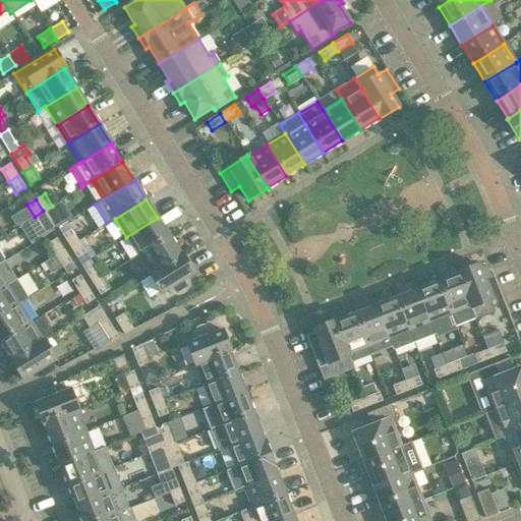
[(59,218),(52,206),(43,211),(51,223),(59,218)]
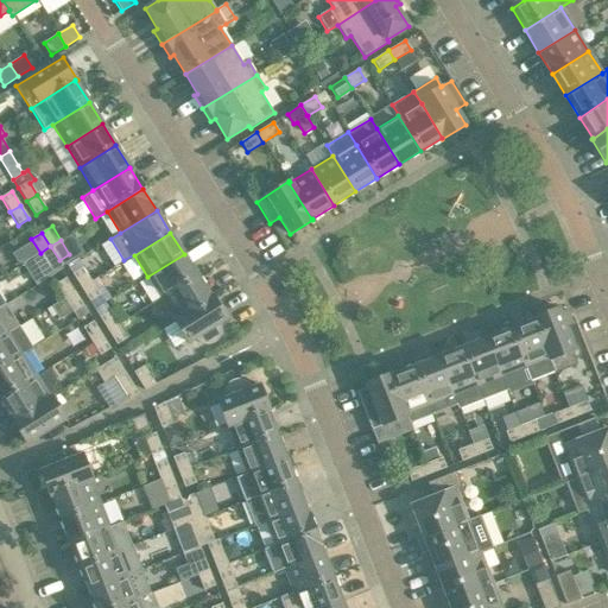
[(49,267),(59,260),(50,246),(40,253),(49,267)]
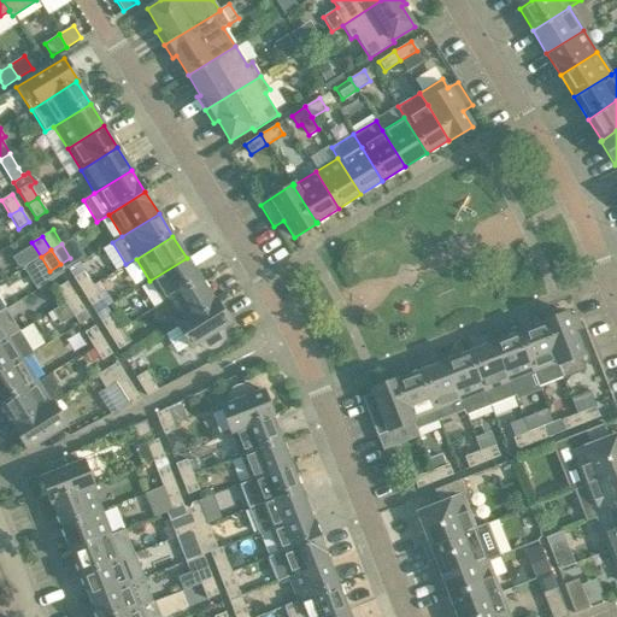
[(200,280),(187,258),(150,281),(164,303),(200,280)]
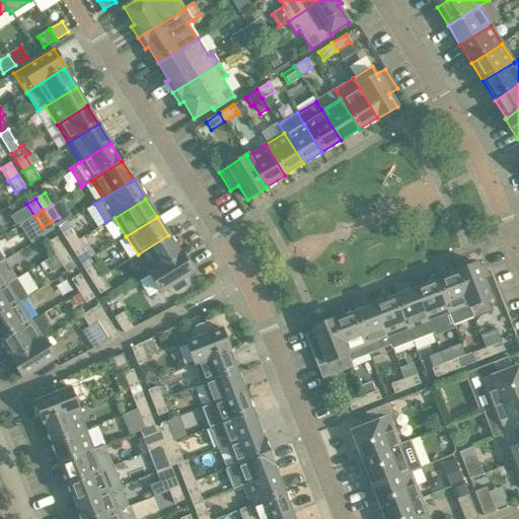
[(69,245),(78,240),(70,228),(62,234),(69,245)]
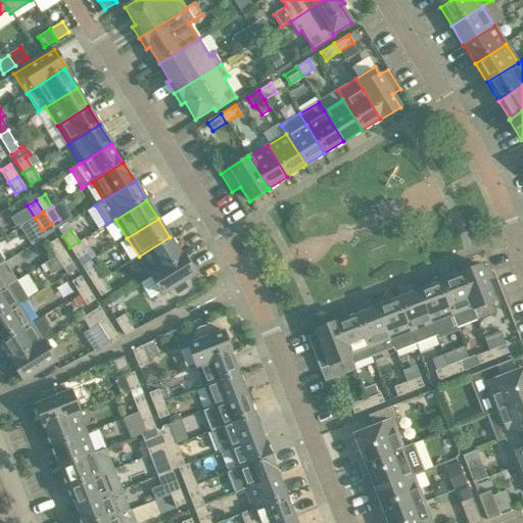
[(139,256),(150,275),(150,276),(182,256),(181,255),(170,237),(139,256)]
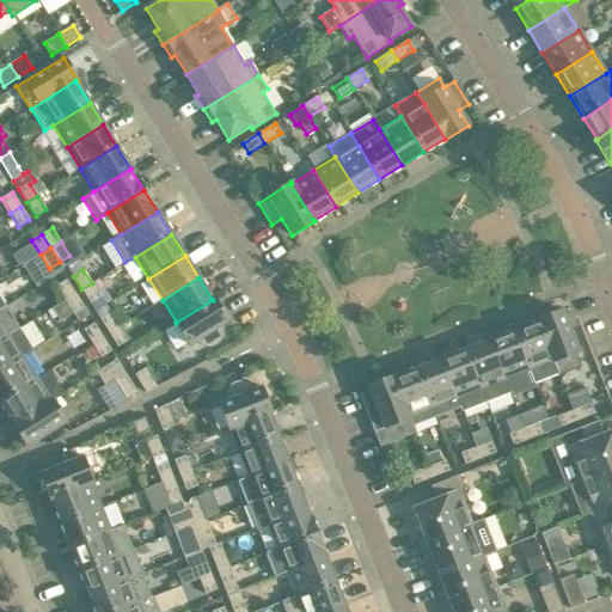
[(65,300),(75,294),(66,280),(55,287),(65,300)]
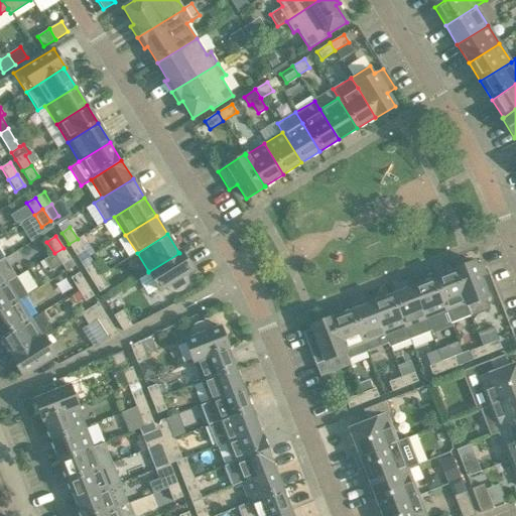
[(78,239),(69,244),(76,256),(85,251),(78,239)]
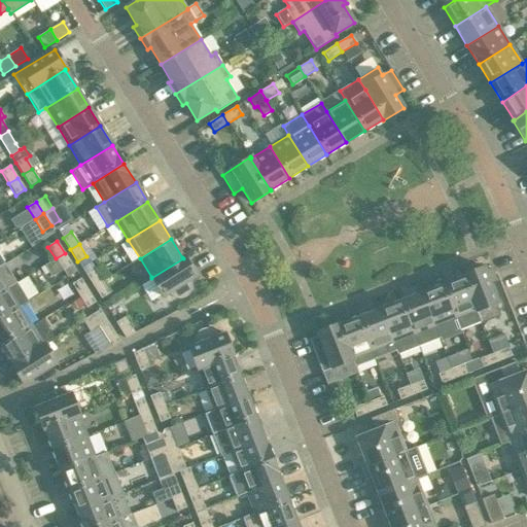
[(65,253),(56,258),(63,271),(72,265),(65,253)]
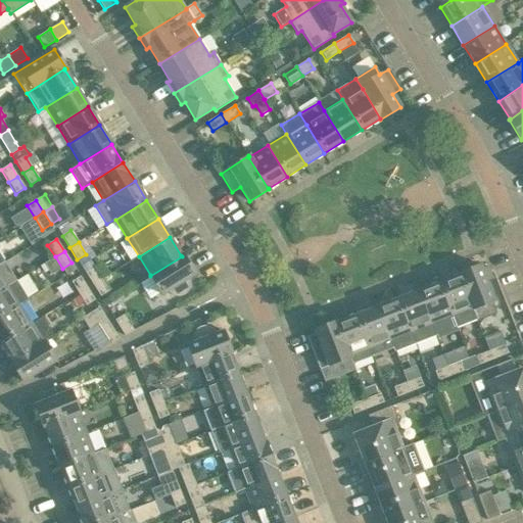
[(189,280),(189,279),(194,275),(182,254),(181,255),(182,256),(150,276),(150,275),(149,276),(161,295),(168,291),(169,292),(170,294),(171,294),(173,296),(175,296),(177,297),(178,297),(180,297),(181,297),(182,296),(184,295),(186,294),(187,293),(189,291),(189,290),(190,288),(190,287),(190,285),(190,283),(190,282),(189,280)]
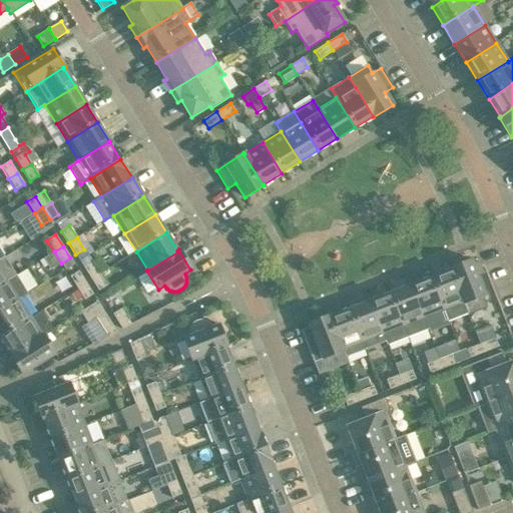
[(0,260),(0,285),(15,276),(4,258),(0,260)]
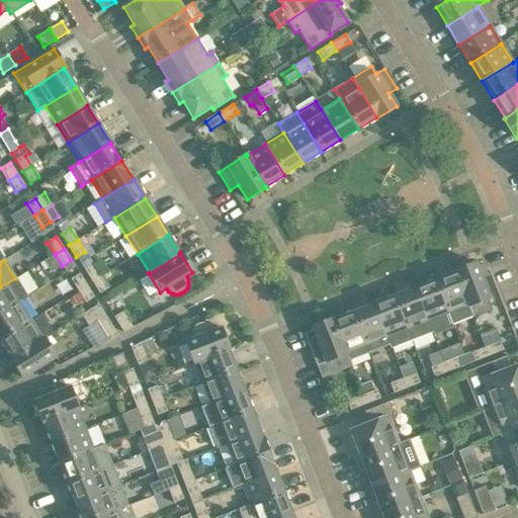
[(472,317),(472,318),(492,311),(487,299),(489,298),(482,279),(488,276),(483,264),(477,267),(476,263),(453,271),(453,272),(454,272),(468,307),(472,317)]
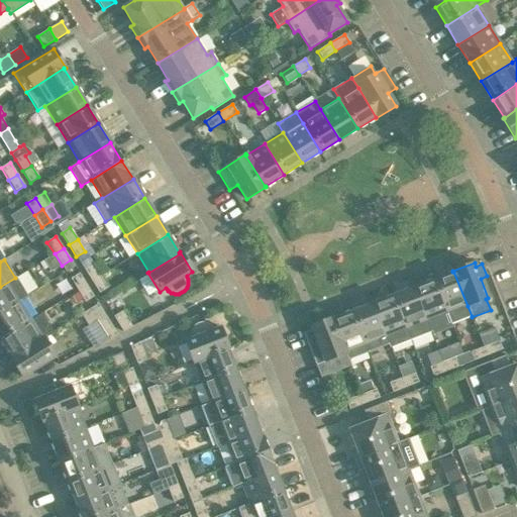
[(92,282),(100,277),(93,265),(84,270),(92,282)]
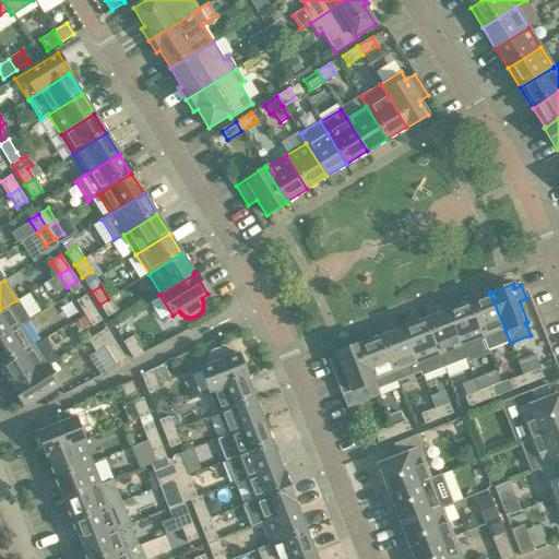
[(488,351),(510,342),(506,331),(490,294),(489,294),(468,302),(488,351)]
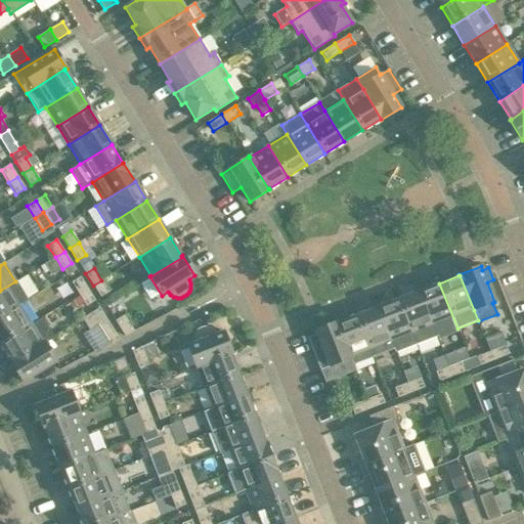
[(79,295),(87,289),(80,277),(71,282),(79,295)]
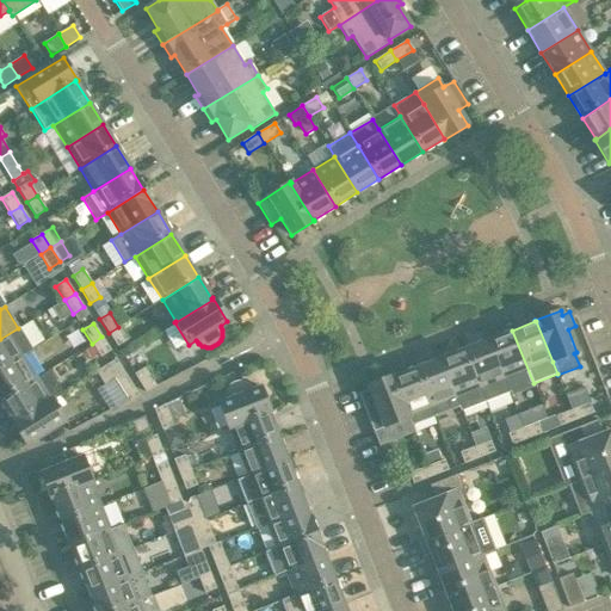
[(118,327),(109,333),(117,347),(128,340),(118,327)]
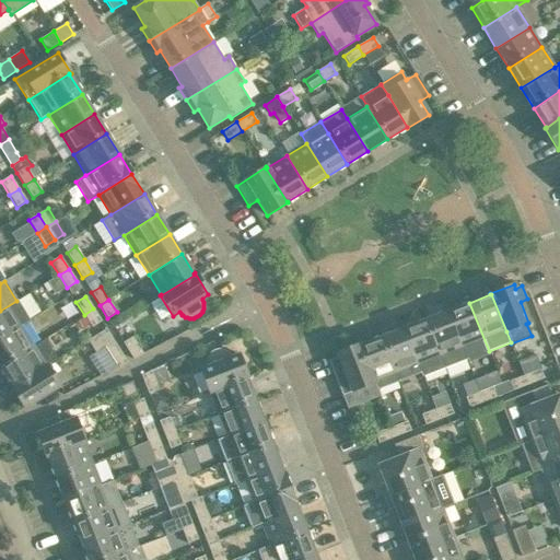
[(0,311),(0,339),(21,326),(21,327),(30,322),(16,301),(0,311)]
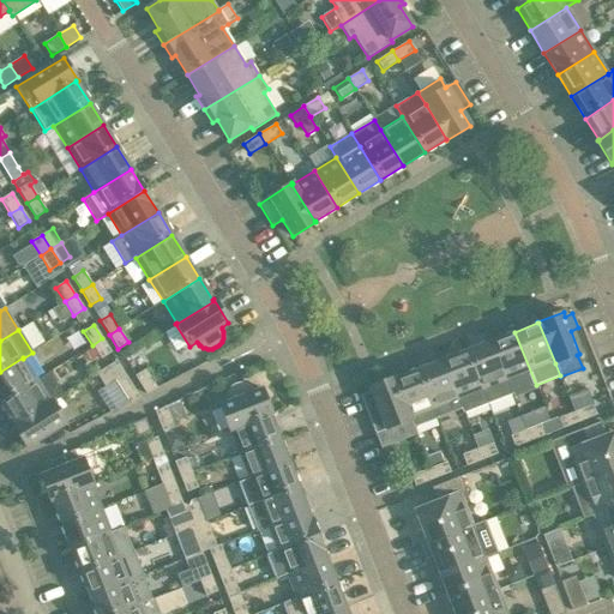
[(515,332),(491,342),(505,379),(511,395),(536,385),(515,332)]
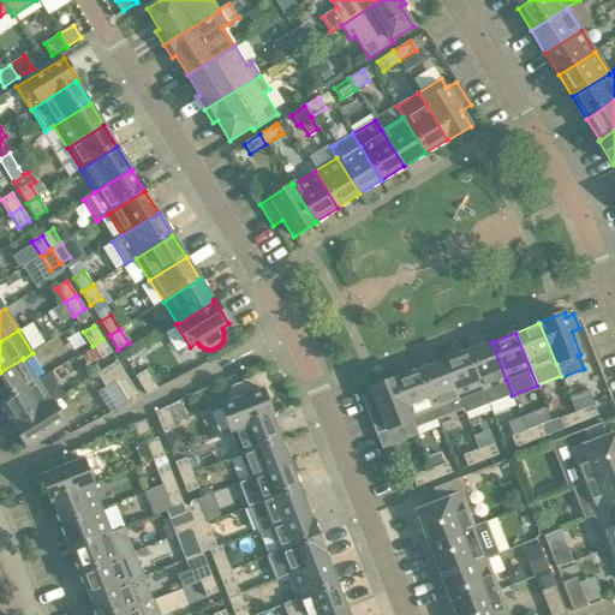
[(102,339),(93,346),(101,360),(112,353),(102,339)]
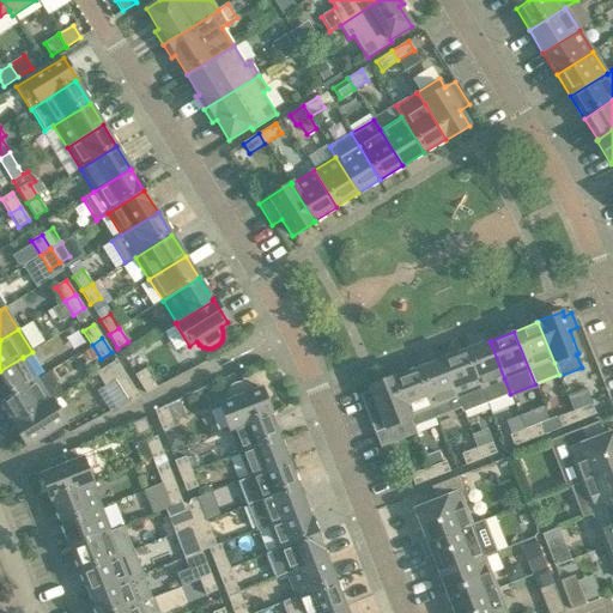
[(490,341),(466,350),(486,404),(510,394),(504,378),(490,341)]
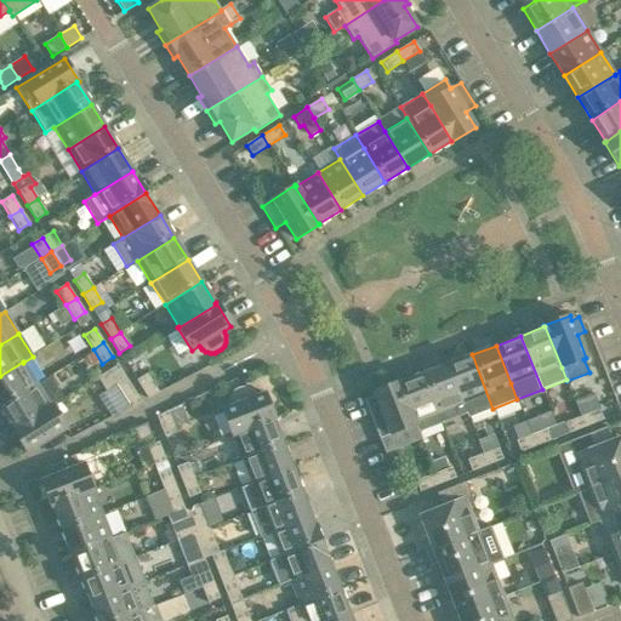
[(472,354),(448,364),(467,414),(466,414),(468,417),(493,409),(472,354)]
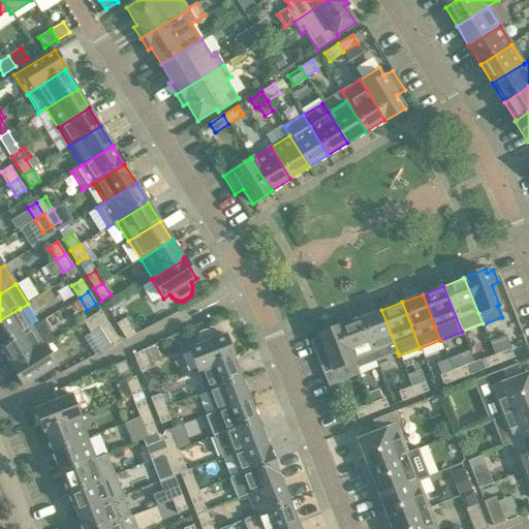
[(0,346),(31,328),(20,309),(20,308),(0,320),(0,346)]
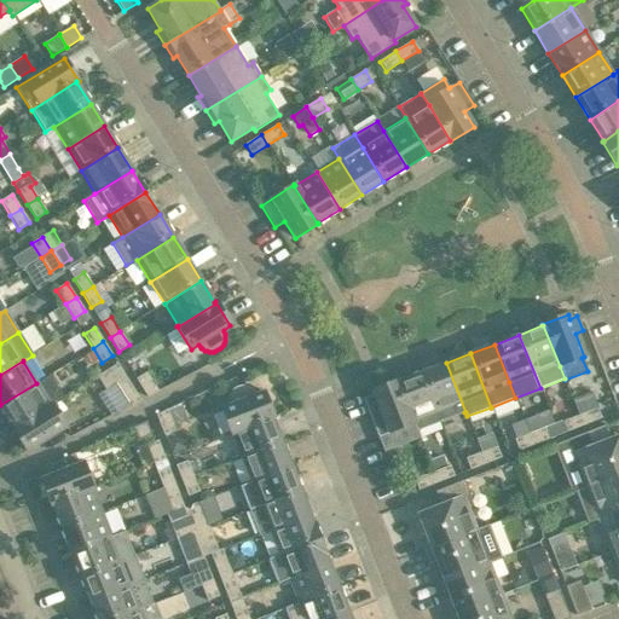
[(446,363),(422,372),(440,421),(464,412),(466,412),(446,363)]
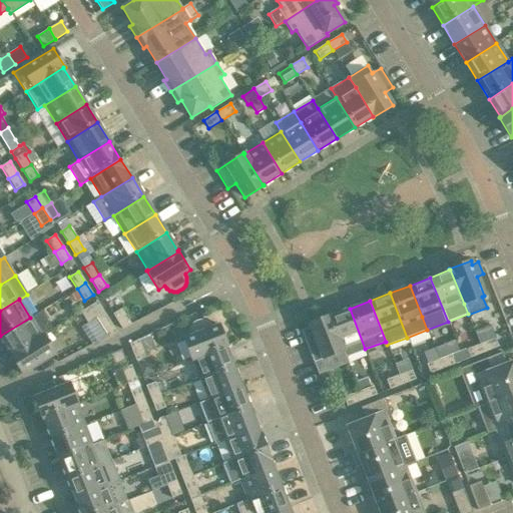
[(116,333),(97,302),(80,313),(87,324),(95,319),(107,338),(116,333)]
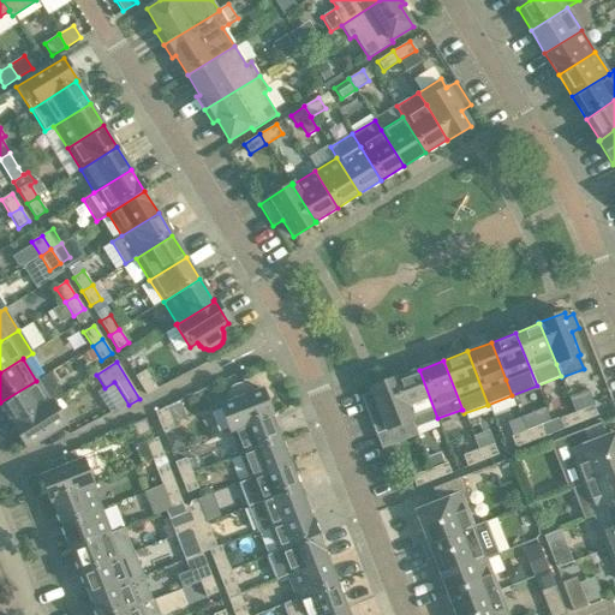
[(145,370),(135,377),(147,395),(157,389),(145,370)]
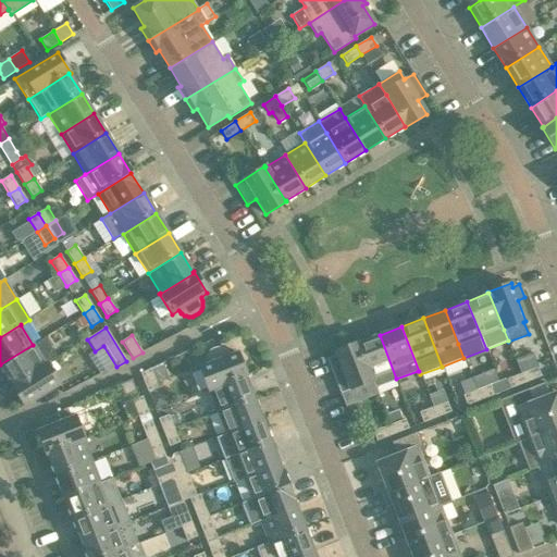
[(358,344),(373,381),(375,387),(396,379),(380,335),(358,344)]
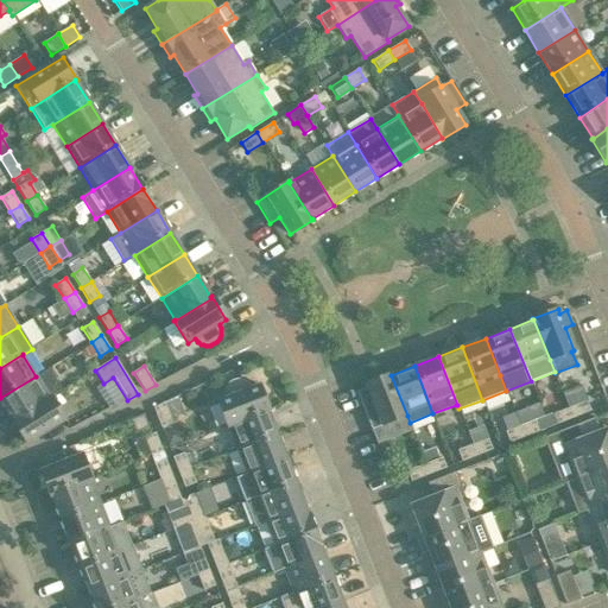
[(407,416),(391,375),(391,374),(365,384),(367,388),(356,392),(372,430),(406,417),(407,416)]
